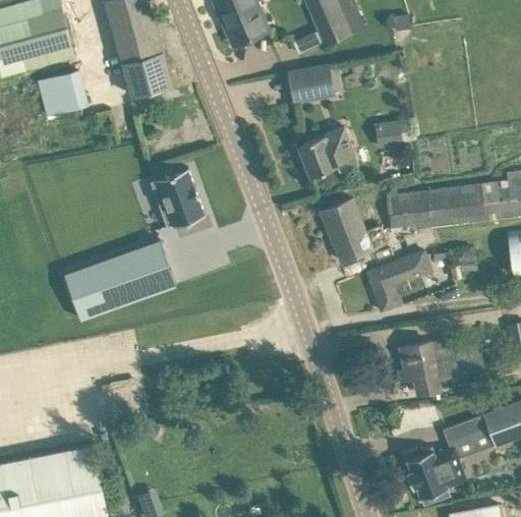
[(0,77),(75,58),(59,0),(38,0),(0,10),(0,77)]
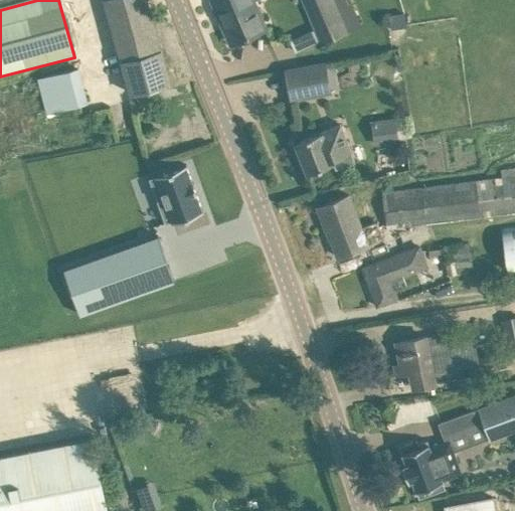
[(130,97),(170,84),(145,0),(109,0),(105,1),(130,97)]
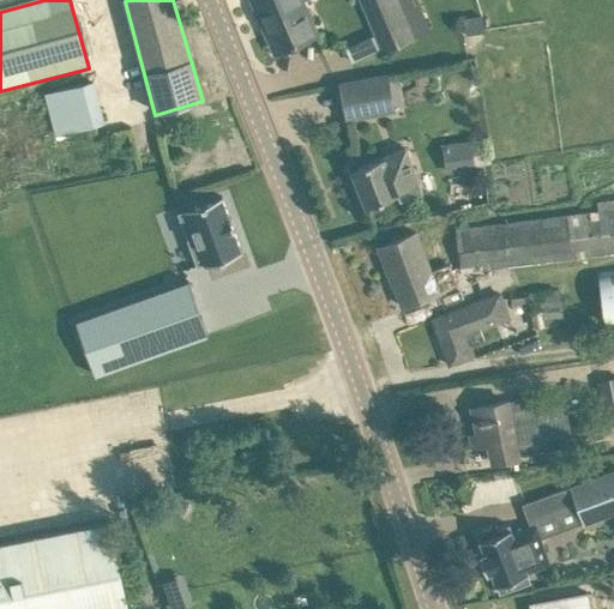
[(258,0),(259,1),(253,5),(275,55),(296,46),(315,37),(302,5),(312,0),(258,0)]
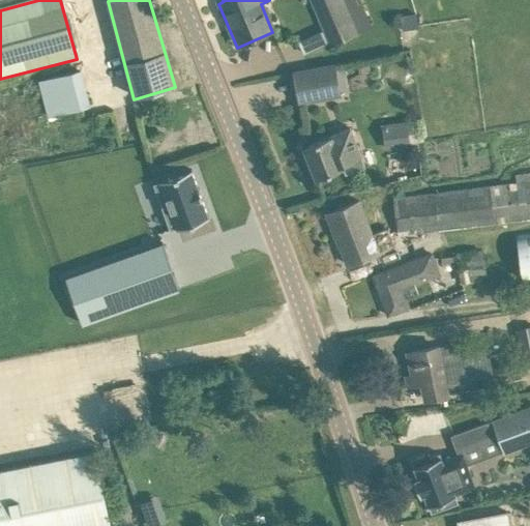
[(358,0),(318,0),(339,45),(359,35),(349,12),(361,6),(358,0)]
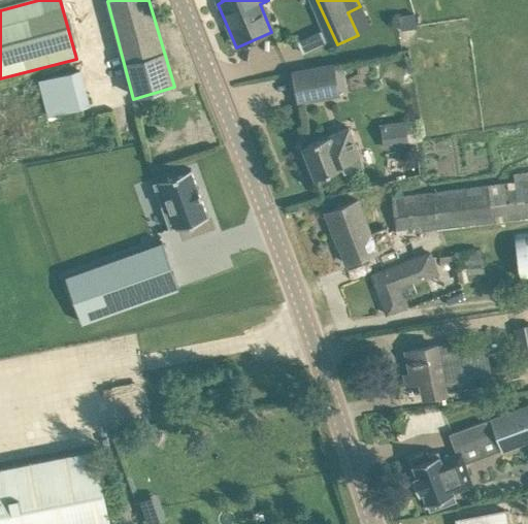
[(298,105),(338,98),(333,67),(292,75),(298,105)]
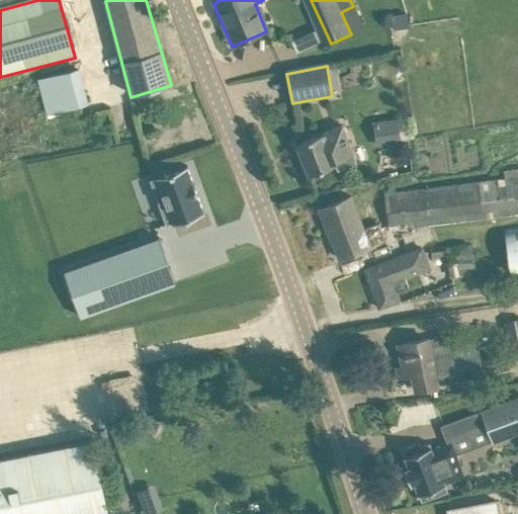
[(49,116),(87,106),(78,72),(39,82),(49,116)]
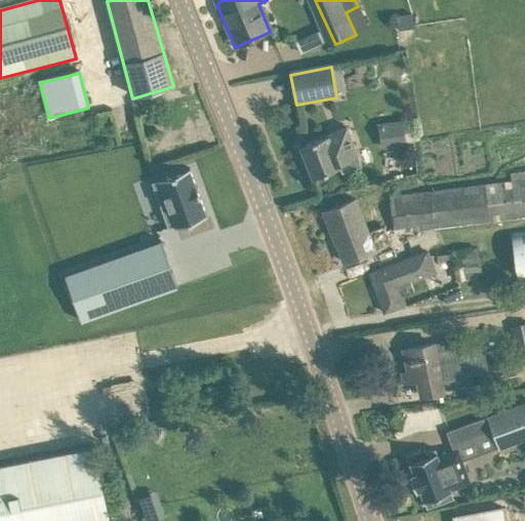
[(396,145),(418,142),(417,125),(394,127),(396,145)]
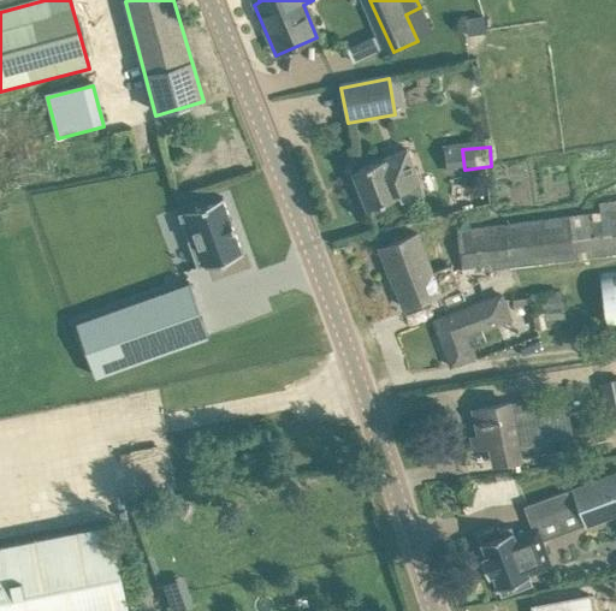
[(356,189),(357,189),(366,212),(398,199),(401,206),(425,197),(407,152),(384,161),(384,162),(351,175),(355,182),(354,182),(354,183),(356,183),(357,187),(356,188),(356,189)]
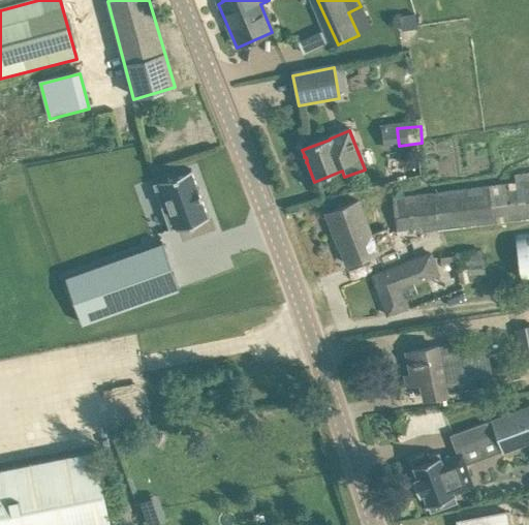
[(160,184),(155,186),(161,207),(170,232),(176,229),(177,230),(209,219),(208,218),(201,201),(203,201),(198,190),(197,191),(191,174),(192,173),(191,172),(191,173),(160,183),(160,184)]
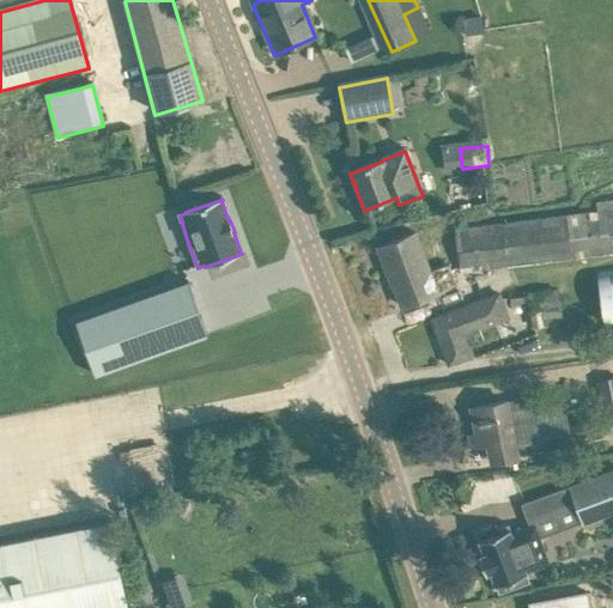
[(598,214),(455,232),(460,269),(460,277),(471,275),(612,256),(612,202),(596,206),(598,214)]
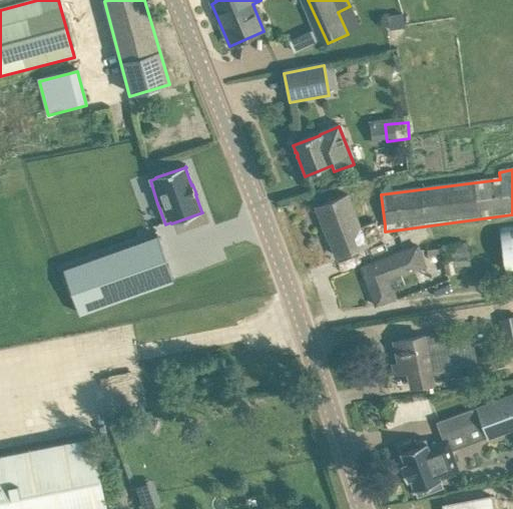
[(335,202),(316,210),(317,211),(318,211),(325,228),(323,229),(324,230),(325,230),(336,259),(355,251),(366,247),(384,240),(377,222),(360,228),(348,197),(335,202)]
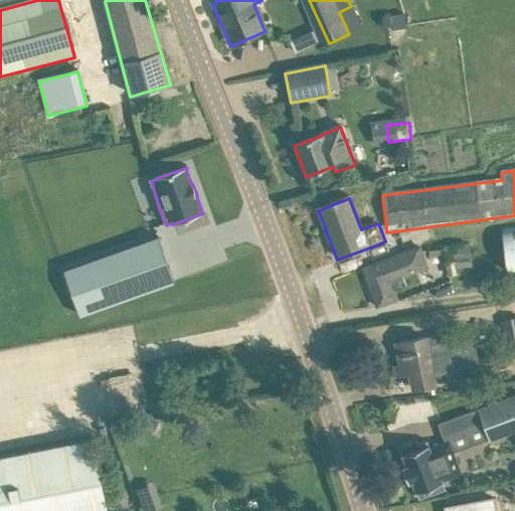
[(507,276),(514,274),(514,228),(501,231),(507,276)]
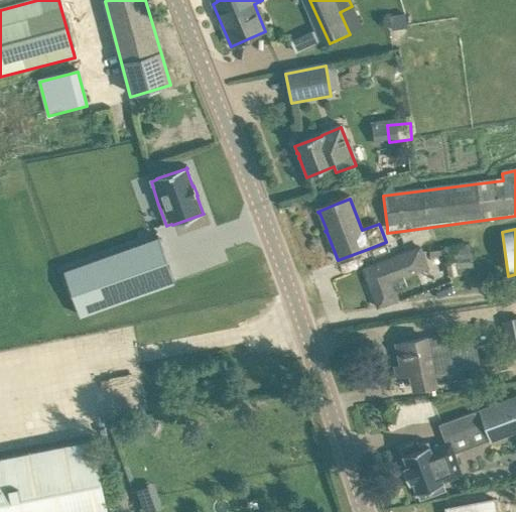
[(158,239),(63,272),(80,318),(174,284),(158,239)]
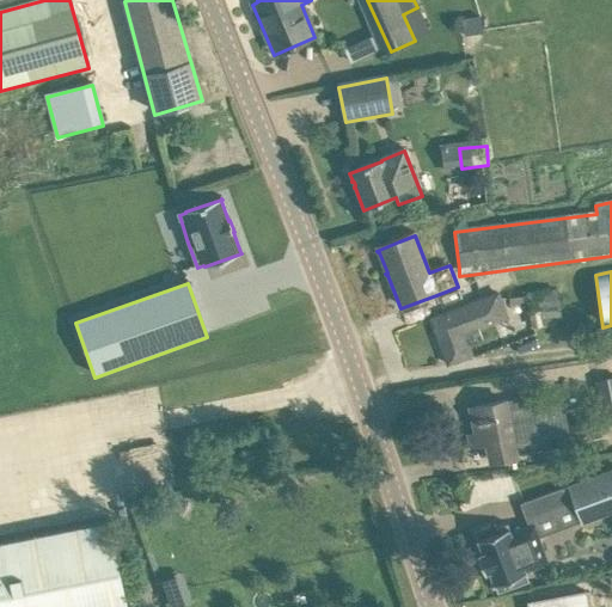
[(531,331),(562,327),(558,293),(527,296),(531,331)]
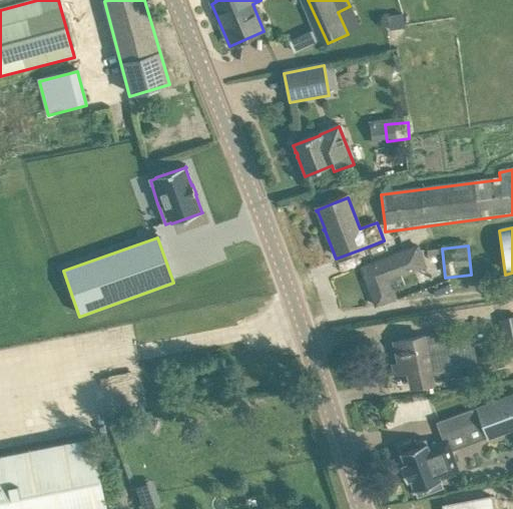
[(376,309),(394,302),(396,301),(393,292),(404,287),(401,278),(425,269),(417,249),(361,271),(376,309)]
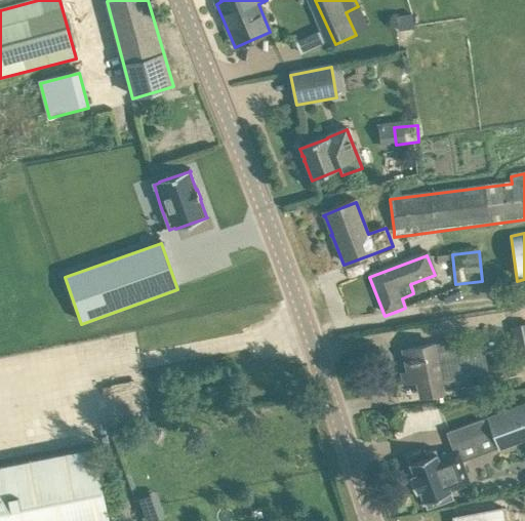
[(524,326),(505,330),(508,350),(514,349),(517,367),(524,365),(524,326)]
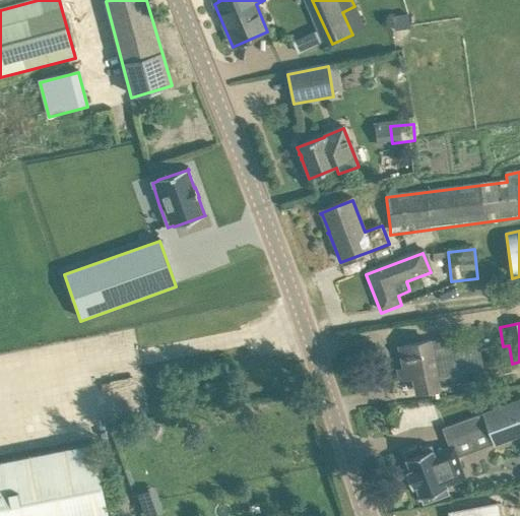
[(451,342),(430,346),(430,343),(400,349),(404,368),(398,370),(400,382),(407,380),(413,379),(416,394),(440,389),(439,388),(502,375),(502,374),(511,372),(509,363),(500,365),(496,348),(479,351),(477,342),(452,347),(451,342)]
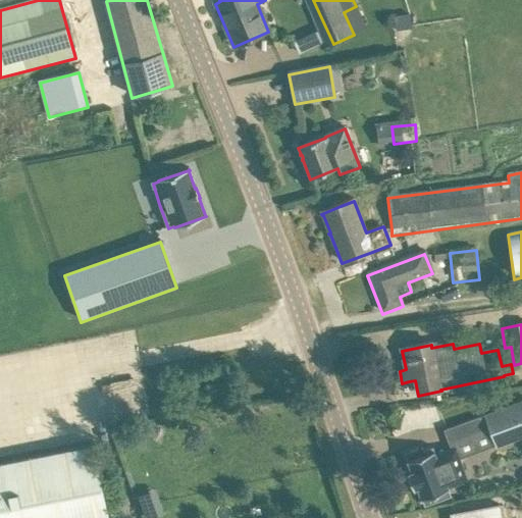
[(521,402),(442,431),(449,447),(489,432),(496,449),(521,439),(521,402)]
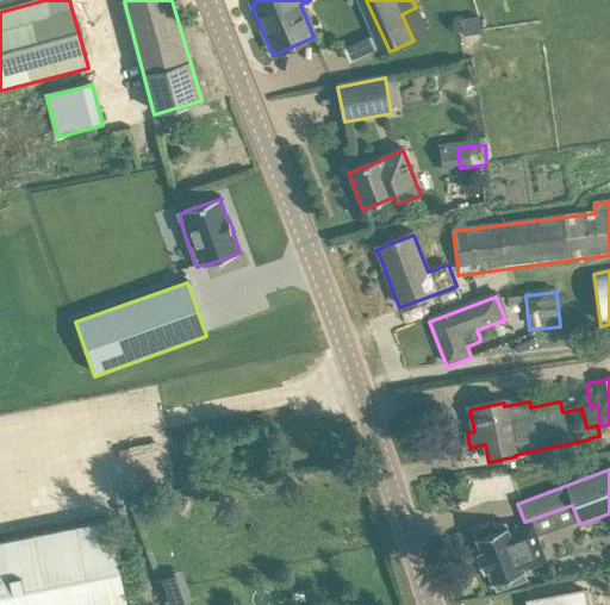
[(126,604),(110,521),(0,543),(0,604),(126,604)]
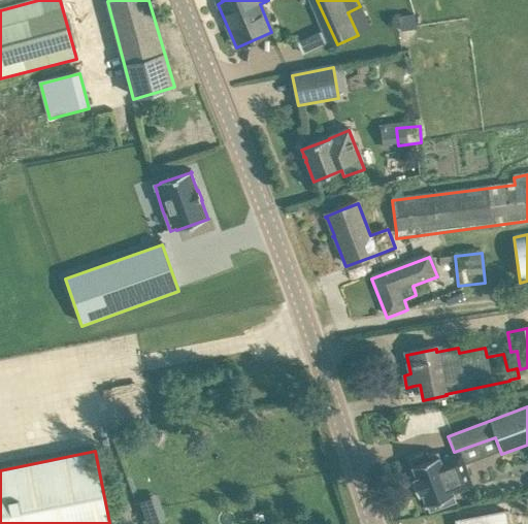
[(472,488),(464,465),(460,455),(456,457),(440,462),(437,454),(429,458),(427,454),(409,460),(417,480),(413,481),(414,484),(413,484),(413,485),(415,485),(418,492),(416,493),(416,494),(418,494),(419,496),(422,495),(429,514),(456,503),(453,495),(472,488)]
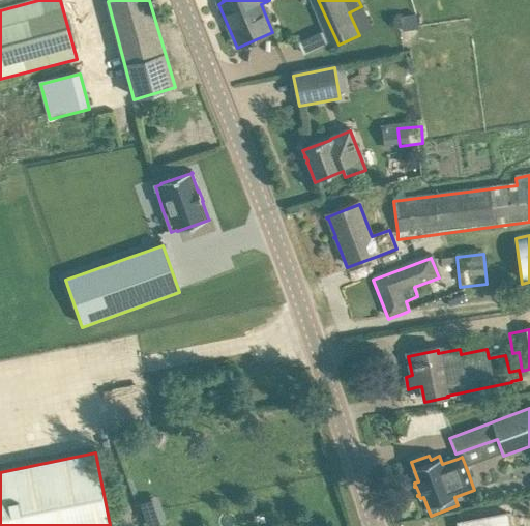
[(157,499),(142,504),(149,525),(160,525),(166,523),(157,499)]
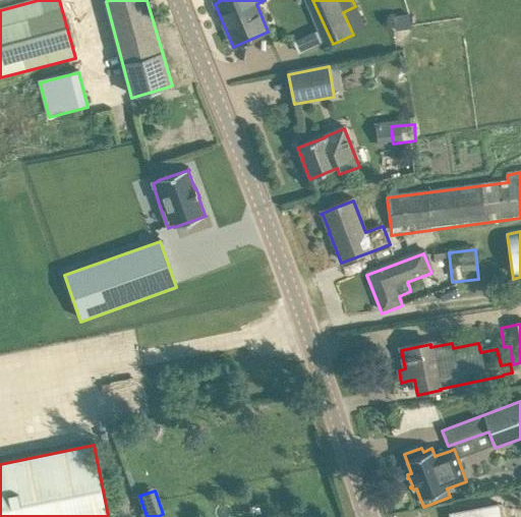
[(500,516),(499,506),(450,515),(450,516),(500,516)]
